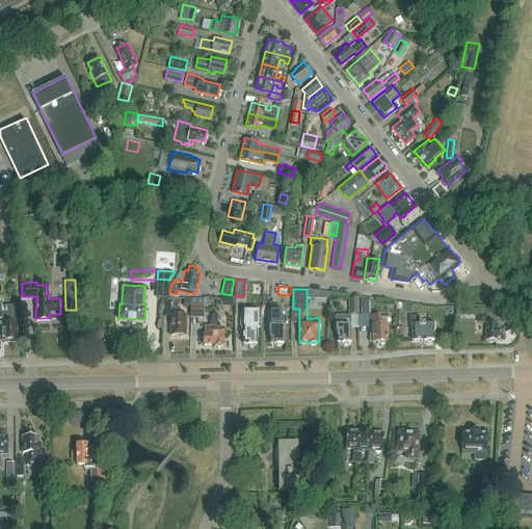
[(358,312),(358,296),(348,296),(349,312),(358,312)]
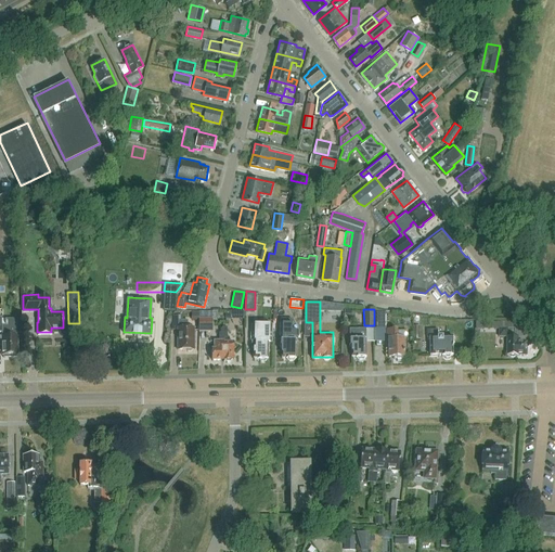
[(386,326),(386,311),(375,311),(375,326),(386,326)]
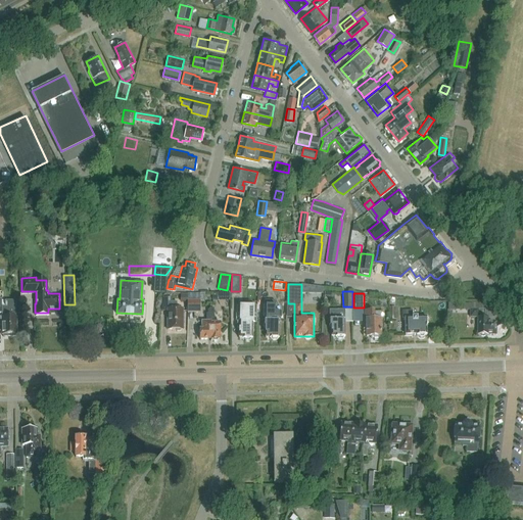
[(183,308),(177,308),(177,299),(172,299),(172,295),(161,295),(161,299),(161,308),(168,308),(168,328),(184,328),(183,308)]
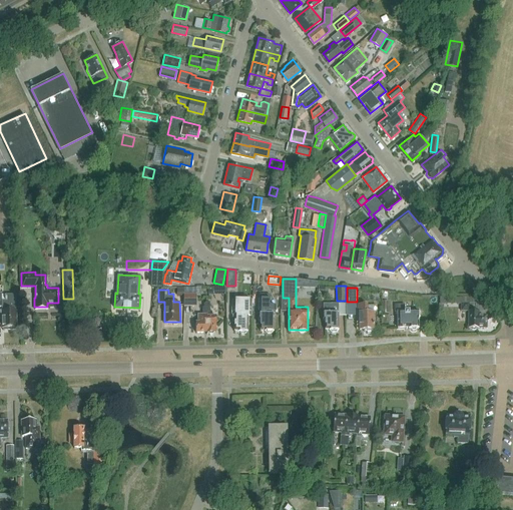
[(2,292),(0,291),(0,305),(2,305),(2,309),(0,309),(1,316),(2,316),(3,326),(8,326),(8,327),(15,327),(15,326),(16,326),(15,293),(4,293),(5,299),(2,299),(2,292)]
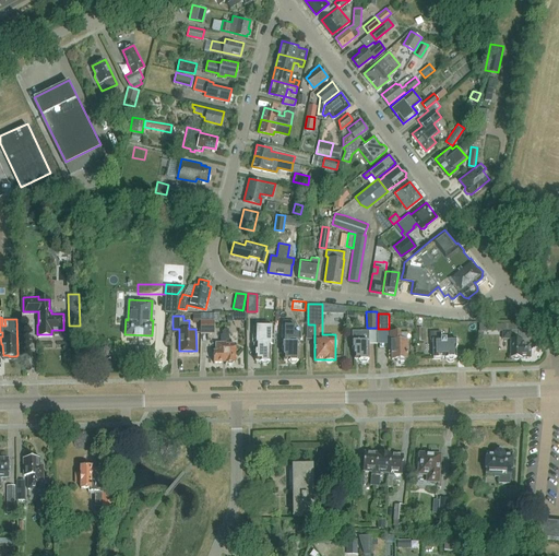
[(214,331),(214,319),(202,319),(202,331),(214,331)]
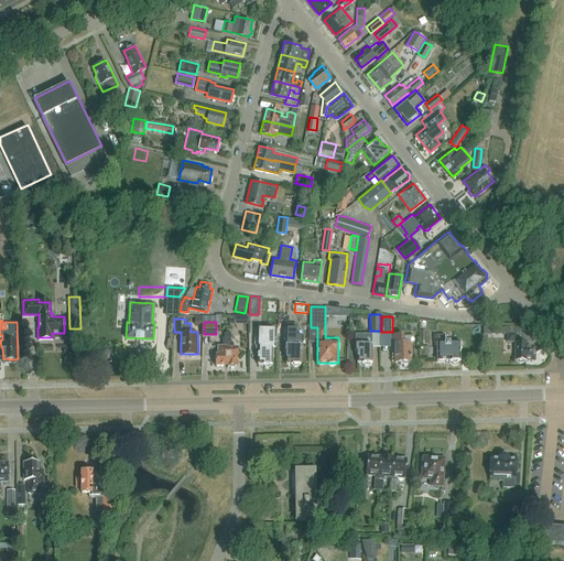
[(296,335),(296,322),(285,322),(284,363),(301,364),(302,344),(303,344),(303,335),(296,335)]
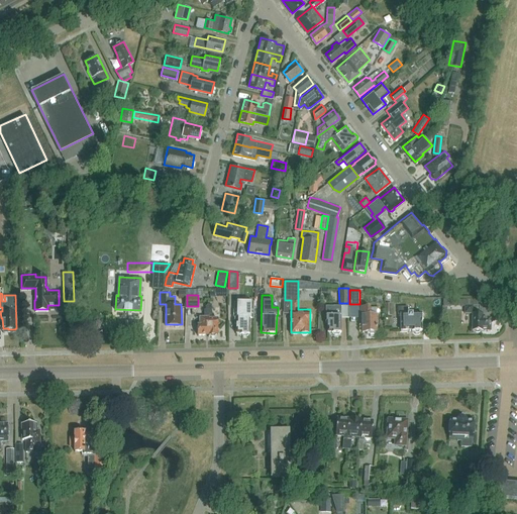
[(489,304),(479,304),(476,304),(476,298),(461,299),(461,305),(464,305),(463,311),(471,311),(471,329),(474,329),(475,331),(478,331),(479,329),(482,329),(482,328),(490,328),(490,321),(497,315),(489,304)]
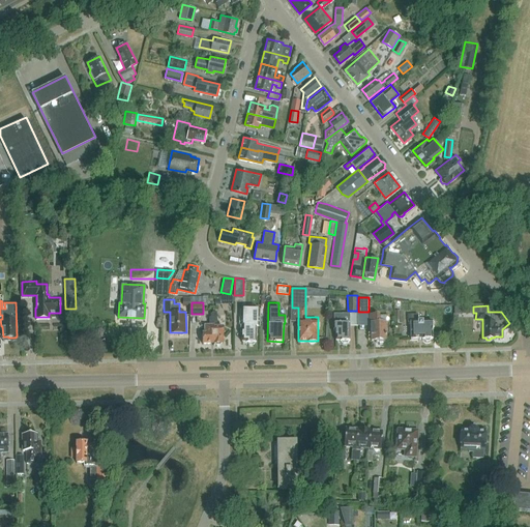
[(239,341),(256,342),(257,325),(259,325),(260,309),(241,308),(239,341)]
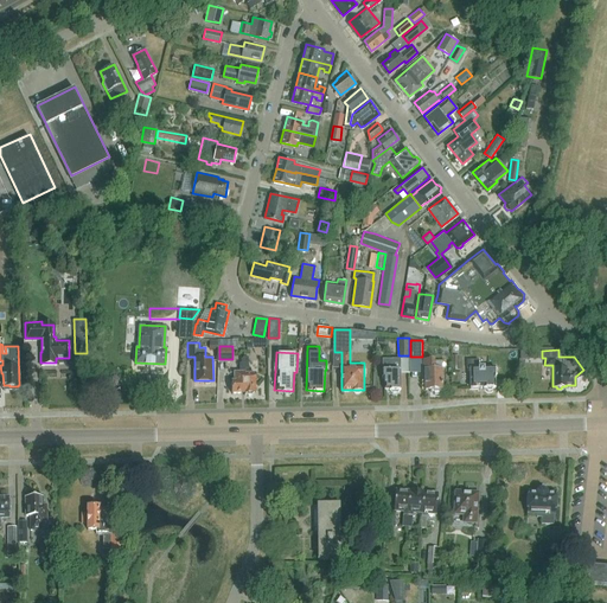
[(235,379),(232,379),(232,391),(256,391),(255,370),(249,370),(249,361),(248,361),(248,355),(243,355),(243,357),(240,357),(241,370),(235,370),(235,379)]
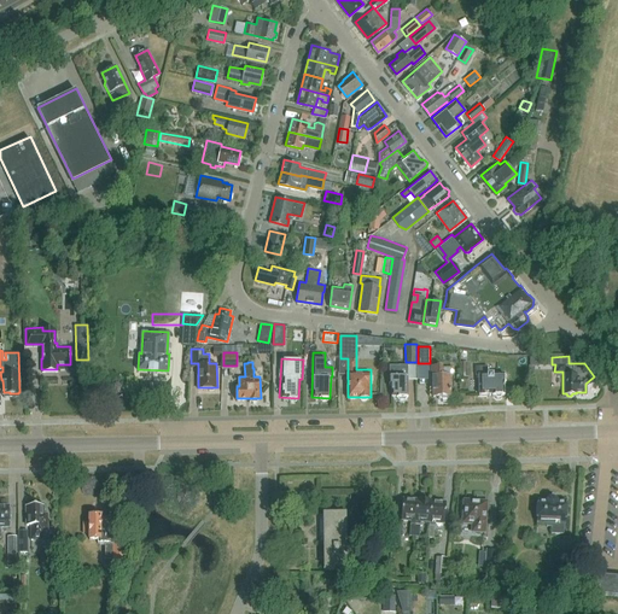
[(406,396),(407,396),(406,363),(389,363),(389,375),(389,382),(391,384),(391,395),(396,395),(396,396),(397,396),(398,398),(403,398),(406,396)]
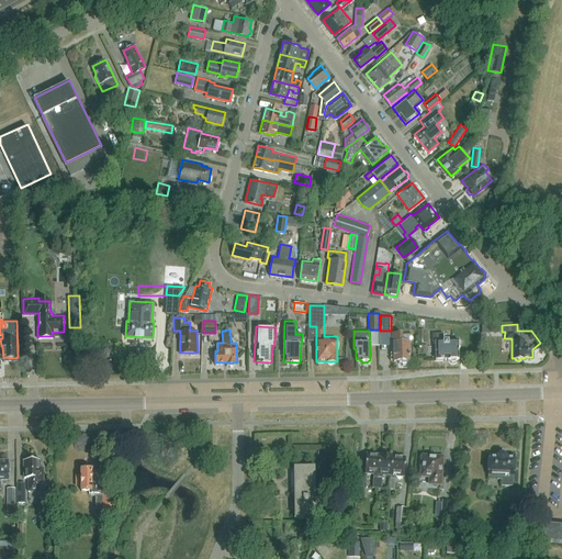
[(442,332),(433,332),(433,341),(435,341),(436,358),(447,357),(447,359),(450,358),(451,361),(454,361),(457,358),(459,358),(458,339),(442,339),(442,332)]
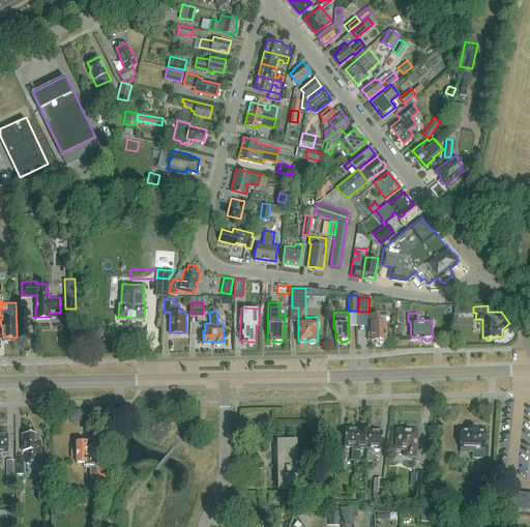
[(379,314),(371,314),(371,323),(369,323),(369,329),(371,329),(371,339),(377,339),(379,342),(383,342),(384,339),(386,339),(385,322),(380,322),(379,314)]
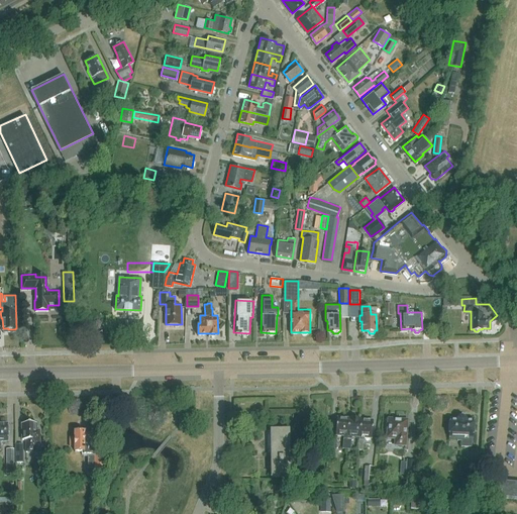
[(449,324),(446,324),(446,322),(440,322),(440,331),(443,331),(443,334),(449,334),(449,324)]
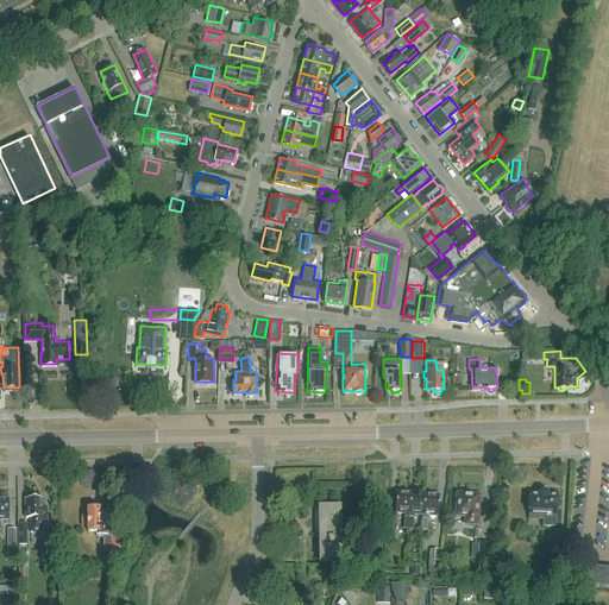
[(403,525),(408,527),(410,491),(396,490),(395,510),(405,511),(403,525)]
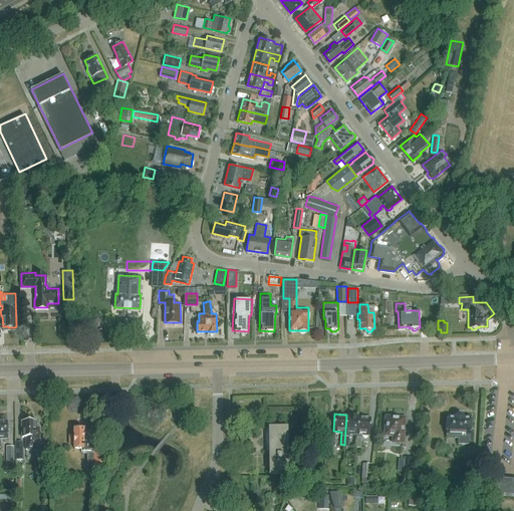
[(349,433),(356,433),(356,434),(358,416),(346,415),(344,445),(348,445),(349,433)]
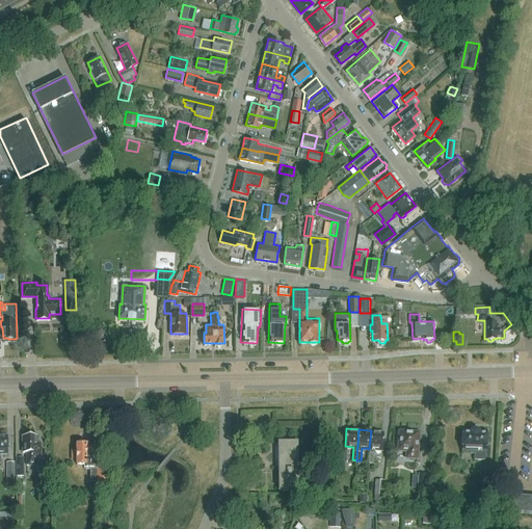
[(419,430),(399,429),(397,448),(406,449),(406,456),(417,456),(419,430)]
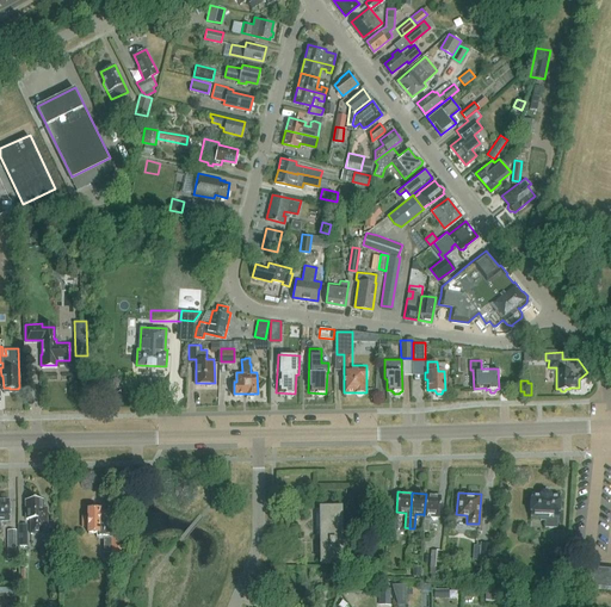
[(561,499),(559,497),(559,494),(531,493),(530,514),(544,515),(544,525),(557,525),(559,503),(561,502),(561,499)]
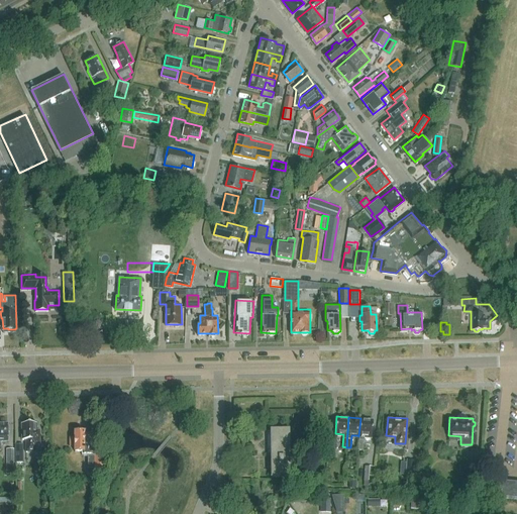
[(360,418),(358,436),(358,435),(357,448),(362,448),(363,436),(371,436),(373,419),(360,418)]
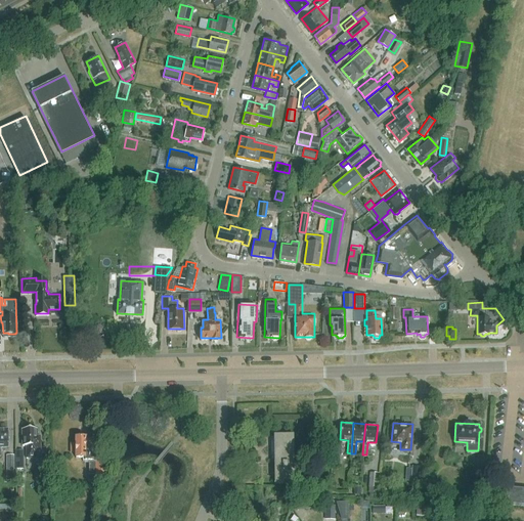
[(36,427),(22,427),(23,444),(26,444),(26,457),(36,457),(36,463),(46,463),(46,445),(40,445),(39,435),(36,435),(36,427)]
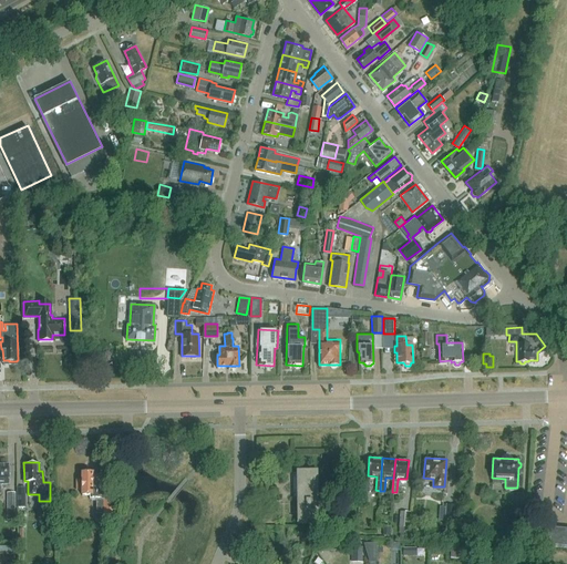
[(317,469),(298,469),(299,521),(318,520),(317,469)]
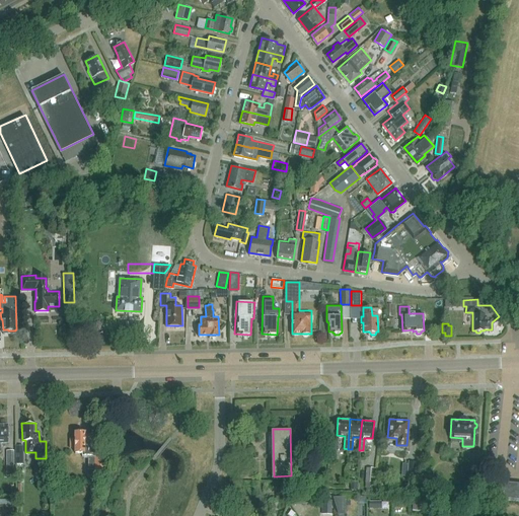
[(87,454),(88,468),(100,468),(103,463),(102,454),(96,454),(96,436),(88,436),(87,433),(84,433),(84,431),(74,432),(75,437),(70,437),(70,446),(74,446),(74,451),(81,451),(81,455),(87,454)]
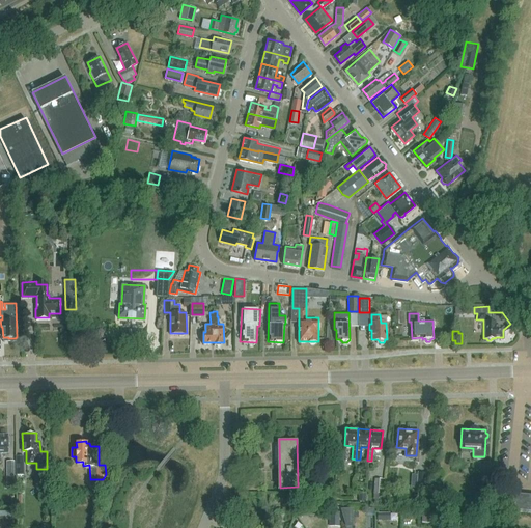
[(23,473),(23,454),(15,455),(16,473),(23,473)]
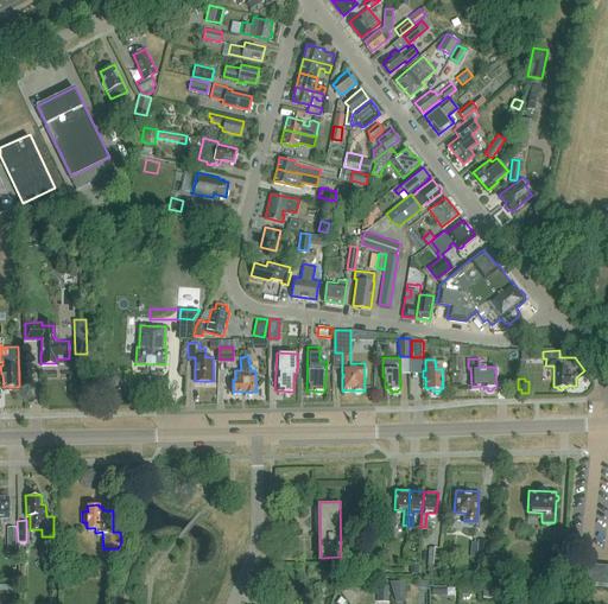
[(485,559),(487,539),(479,539),(477,559),(485,559)]
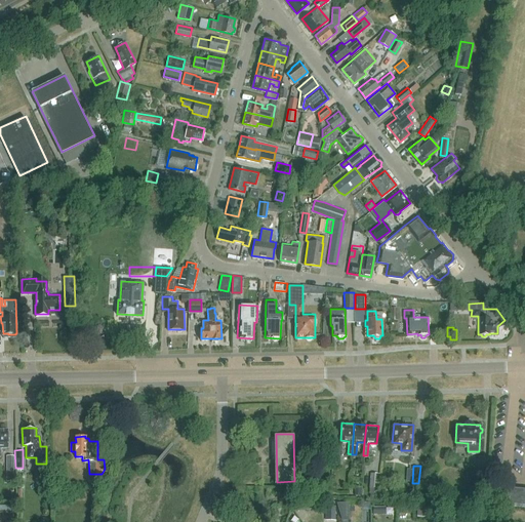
[(378,487),(379,472),(370,471),(369,486),(378,487)]
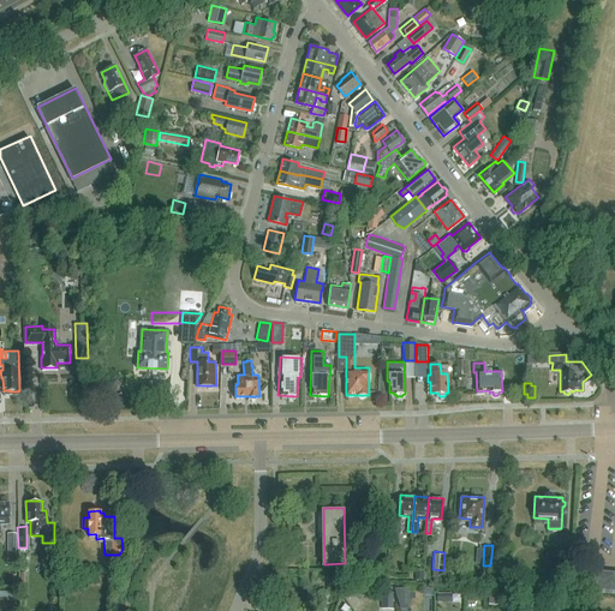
[(569,551),(560,551),(559,580),(568,580),(569,551)]
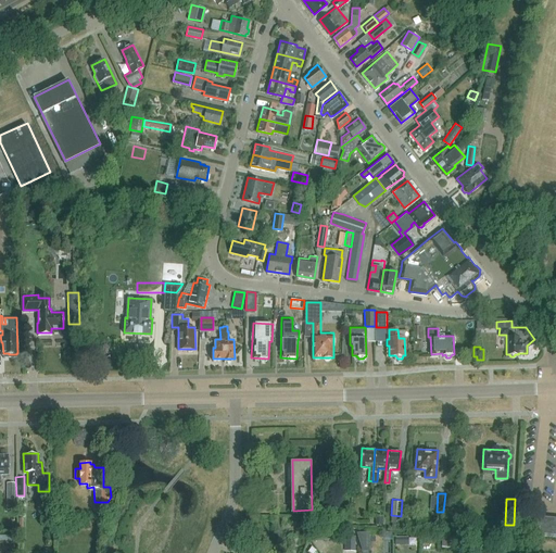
[(529,516),(528,532),(555,536),(555,518),(555,519),(529,516)]
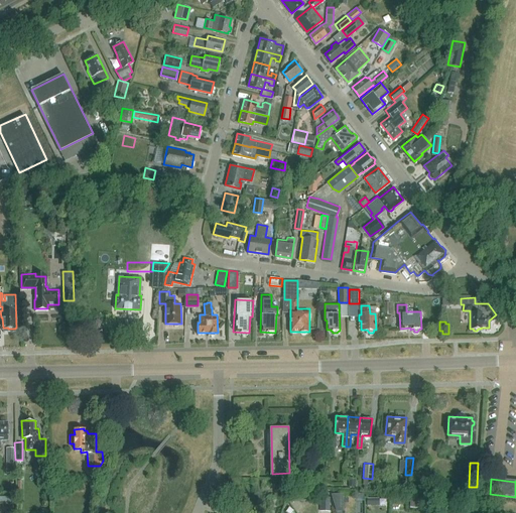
[(342,493),(332,493),(336,504),(342,504),(342,493)]
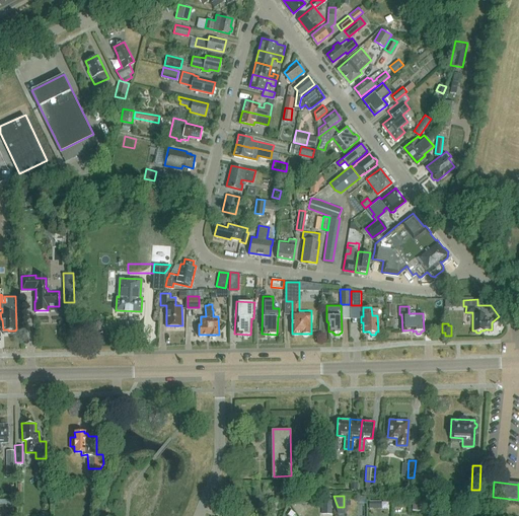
[(331,498),(321,498),(321,513),(331,513),(331,498)]
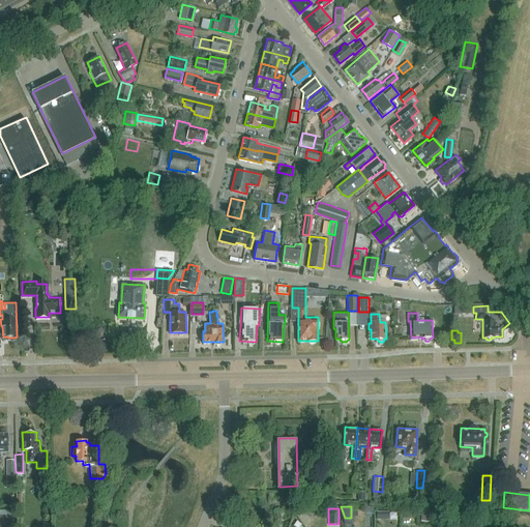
[(432,510),(421,509),(420,519),(431,520),(432,510)]
